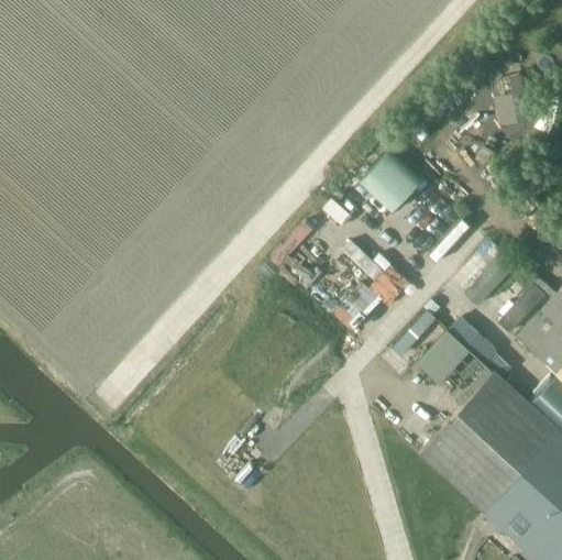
[(394,211),(423,178),(390,149),(361,182),(394,211)]
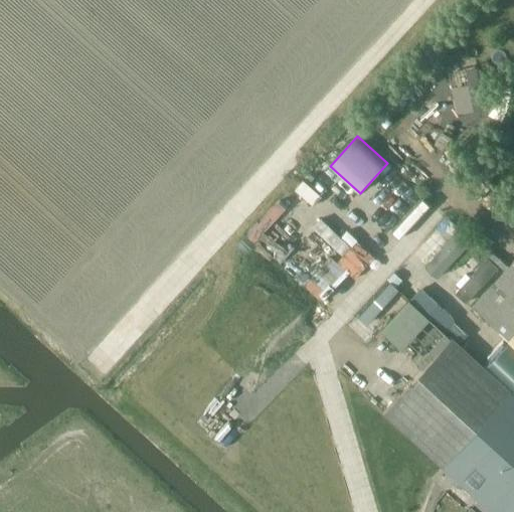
[(322,197),(306,184),(298,193),(333,222),(356,194),(337,179),(322,197)]
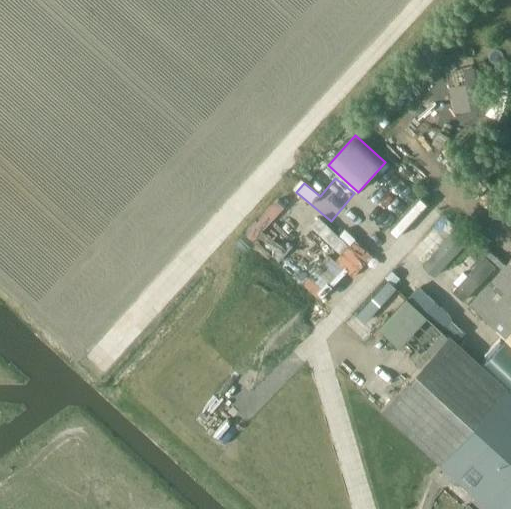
[(411,254),(427,268),(461,231),(445,217),(411,254)]
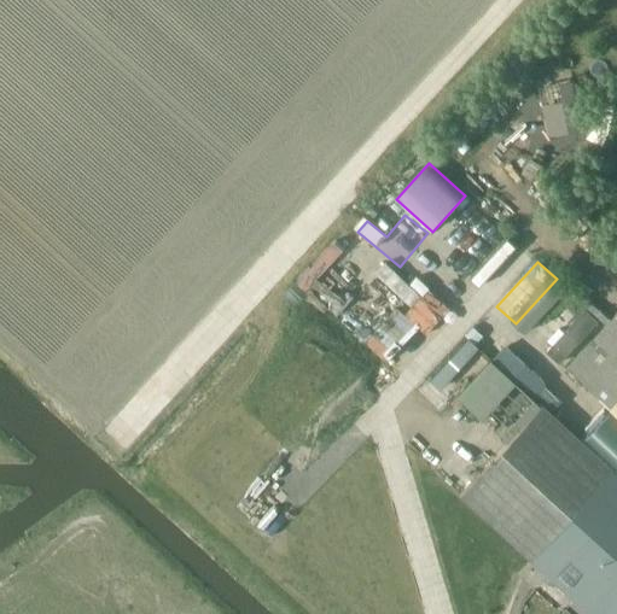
[(366,344),(386,362),(443,302),(423,284),(366,344)]
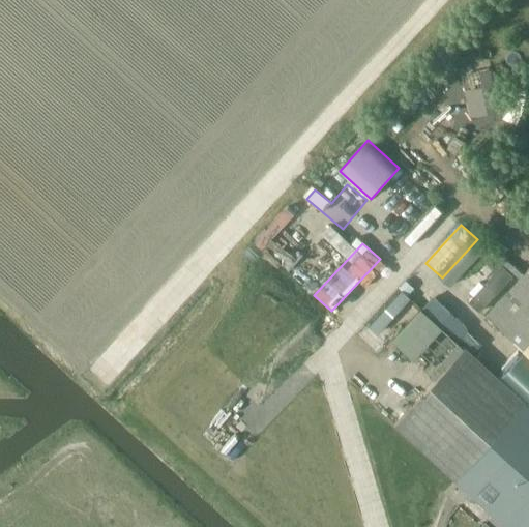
[(528,271),(486,319),(528,358),(528,271)]
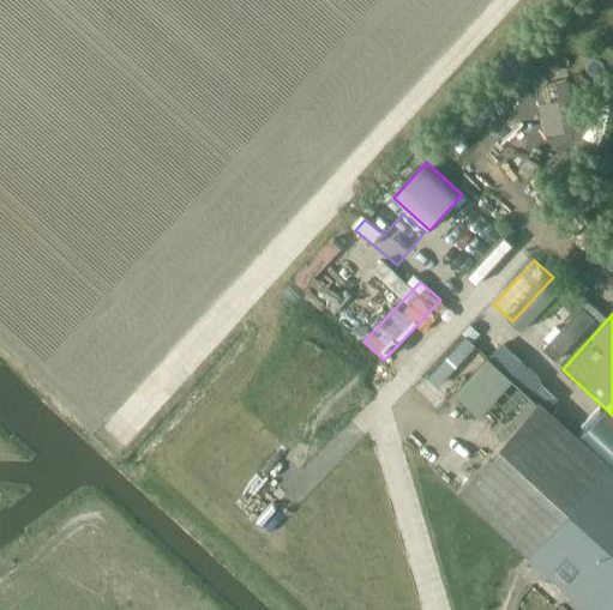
[(430,376),(439,386),(476,346),(467,338),(430,376)]
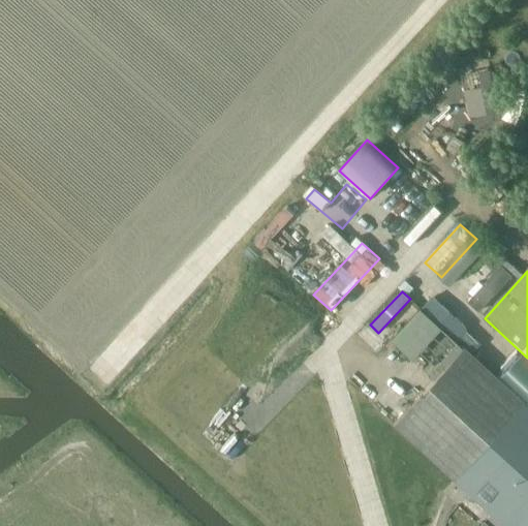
[(424,314),(395,346),(437,384),(466,352),(424,314)]
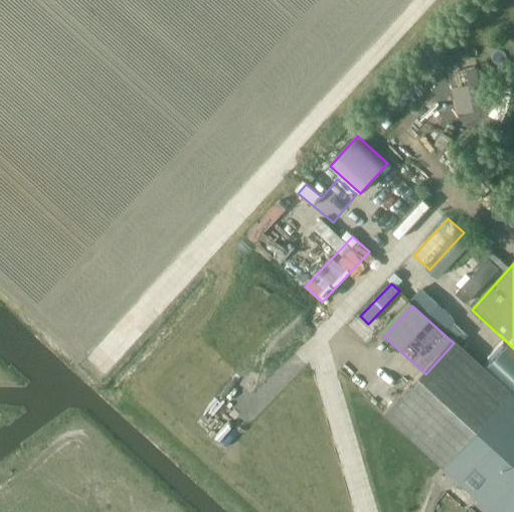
[(513,511),(513,398),(454,343),(425,374),(387,415),(491,511),(513,511)]
